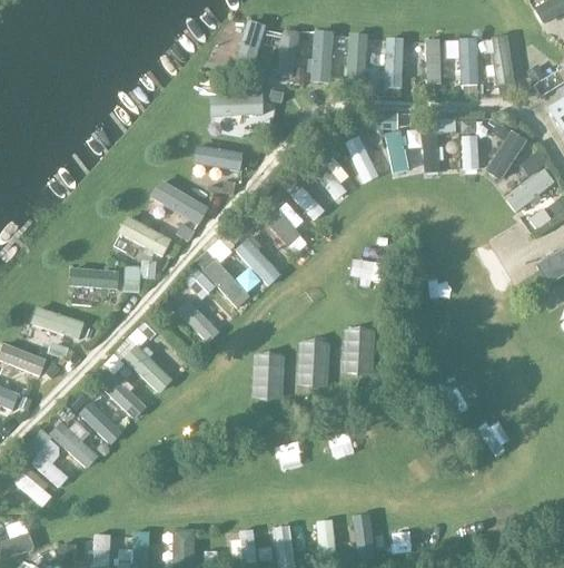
[(547,0),(540,5),(552,26),(563,18),(563,0),(547,0)]
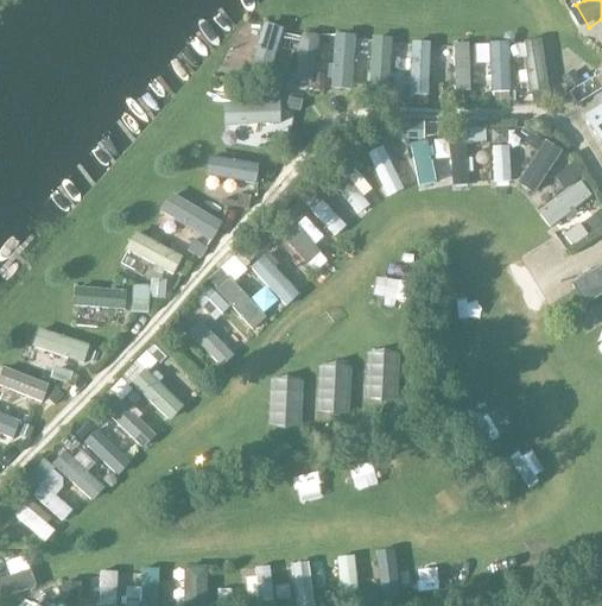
[(251,64),(271,71),(286,27),(266,20),(251,64)]
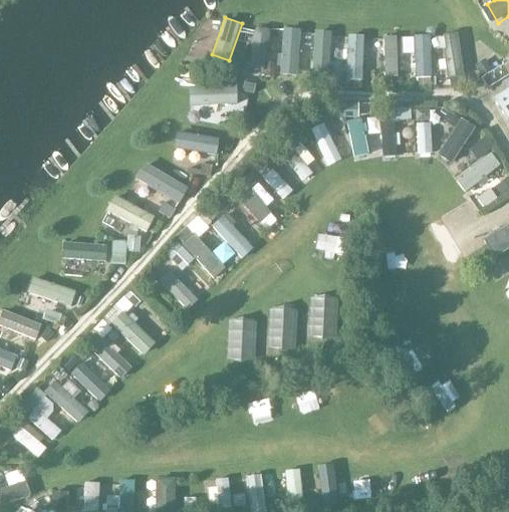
[(298,73),(300,28),(285,28),(284,72),(298,73)]
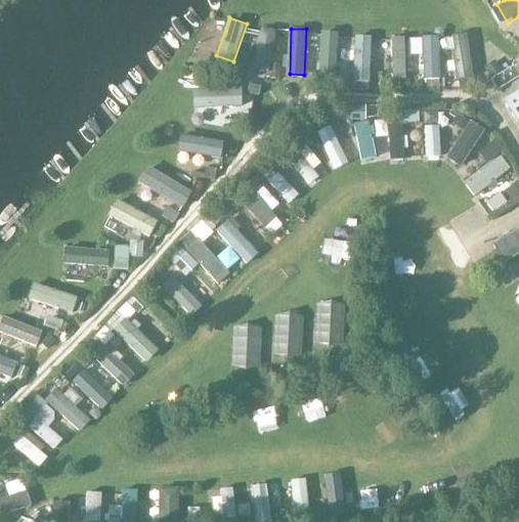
[(514,63),(518,57),(518,43),(499,29),(487,44),(514,63)]
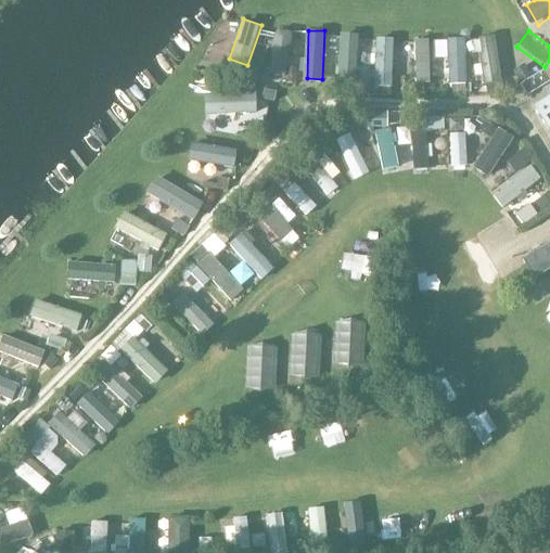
[(342,86),(357,86),(358,37),(343,37),(342,86)]
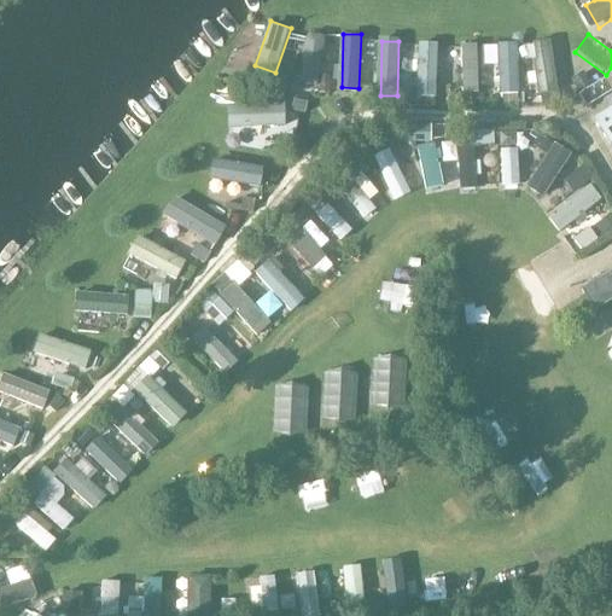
[(437,98),(438,41),(417,41),(415,97),(437,98)]
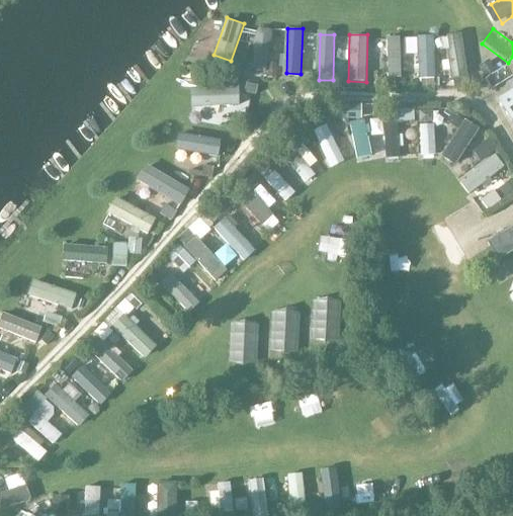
[(432,35),(415,36),(418,78),(434,77),(432,35)]
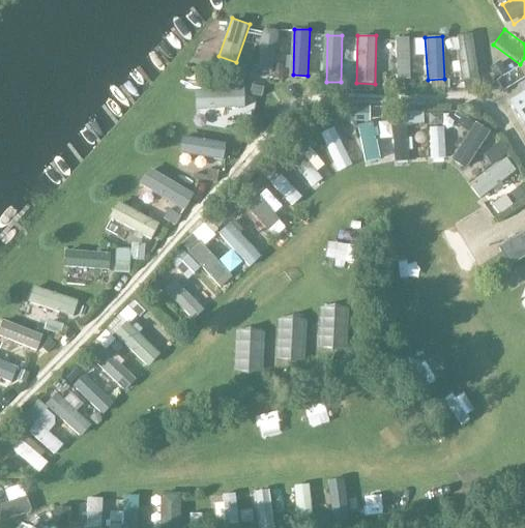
[(411,79),(409,37),(397,38),(399,80),(411,79)]
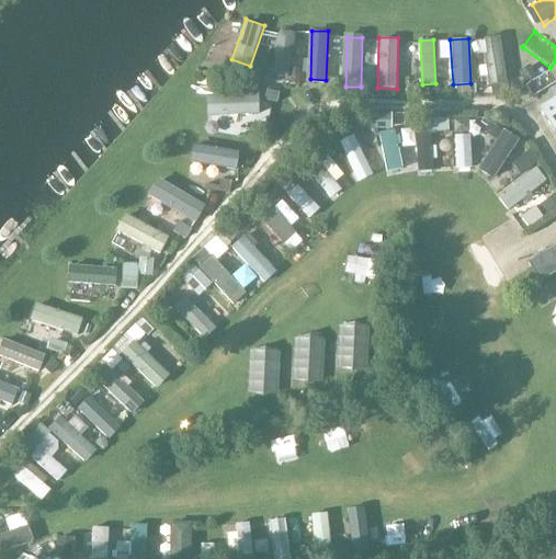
[(555,70),(552,72),(554,75),(530,89),(537,100),(555,89),(555,70)]
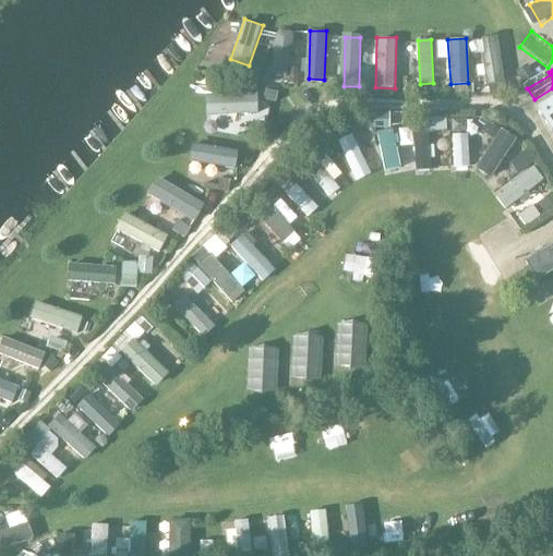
[(240,100),(208,100),(208,131),(239,132),(240,100)]
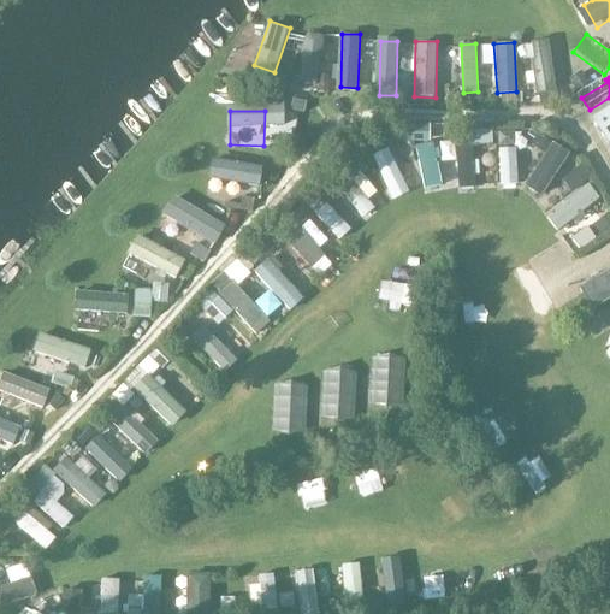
[(609,117),(598,124),(609,143),(609,117)]
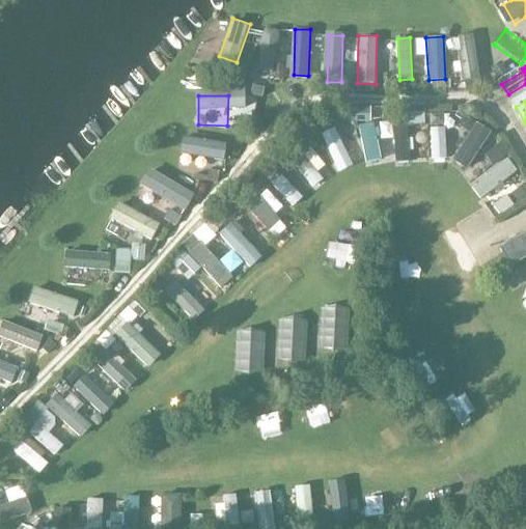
[(411,157),(425,156),(423,112),(409,112),(411,157)]
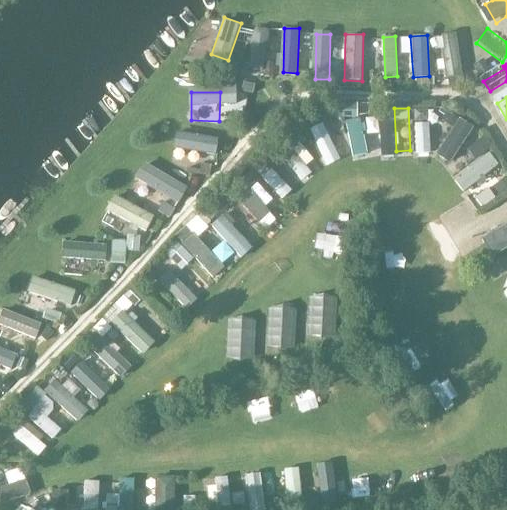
[(350,120),(352,159),(366,159),(364,119),(350,120)]
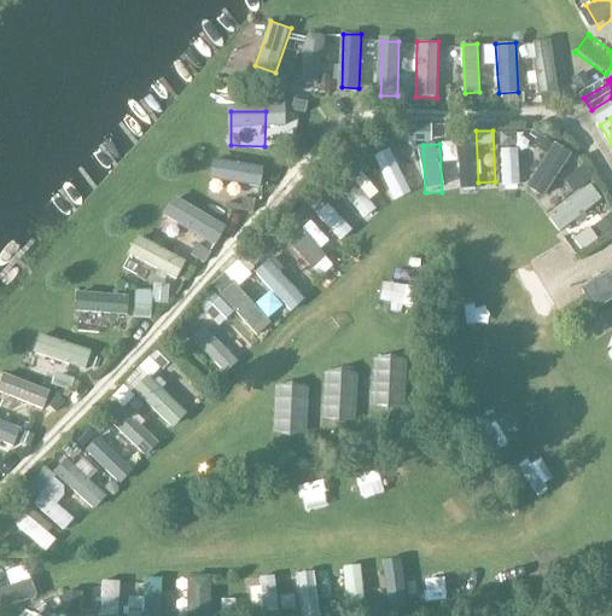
[(389,146),(372,155),(396,204),(413,196),(389,146)]
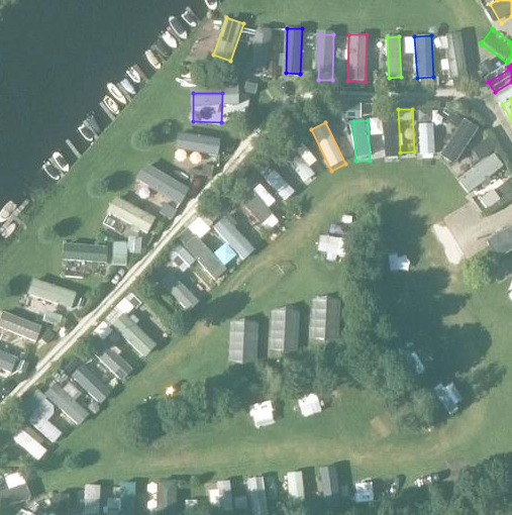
[(446,128),(432,128),(433,143),(447,143),(446,128)]
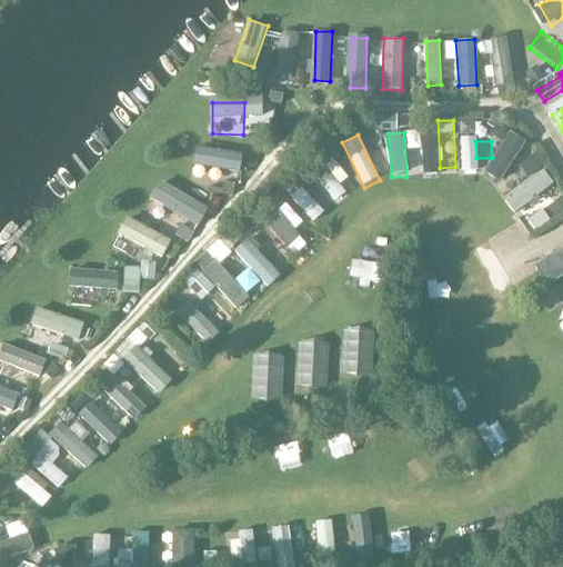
[(195,145),(191,166),(227,173),(231,151),(195,145)]
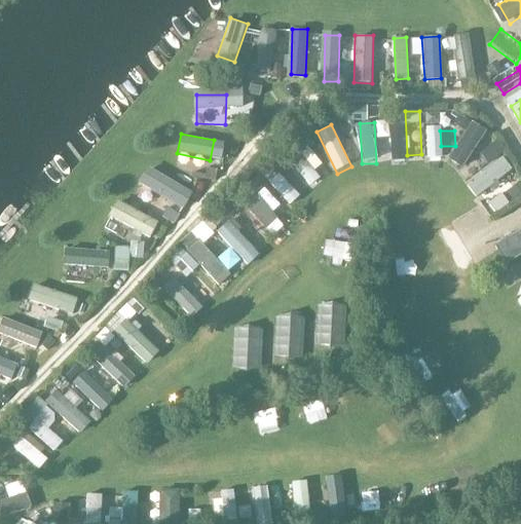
[(225,162),(230,146),(217,142),(211,157),(225,162)]
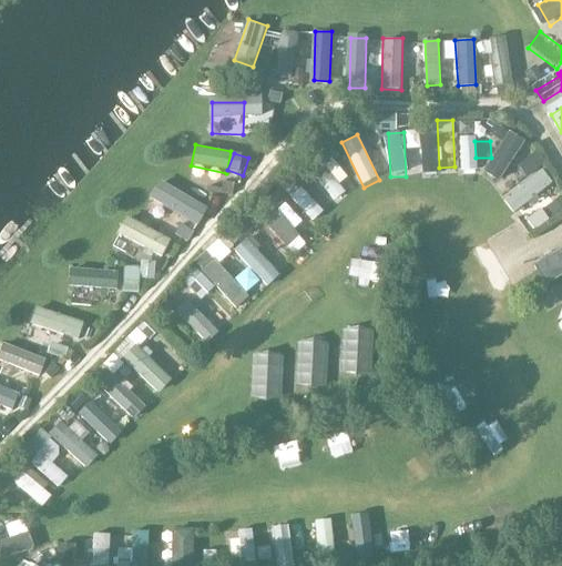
[(323,160),(308,169),(333,206),(347,196),(323,160)]
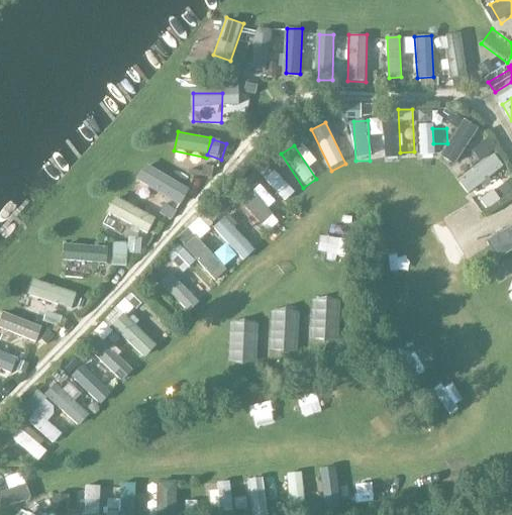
[(494,155),(461,179),(482,207),(502,192),(493,180),(506,171),(494,155)]
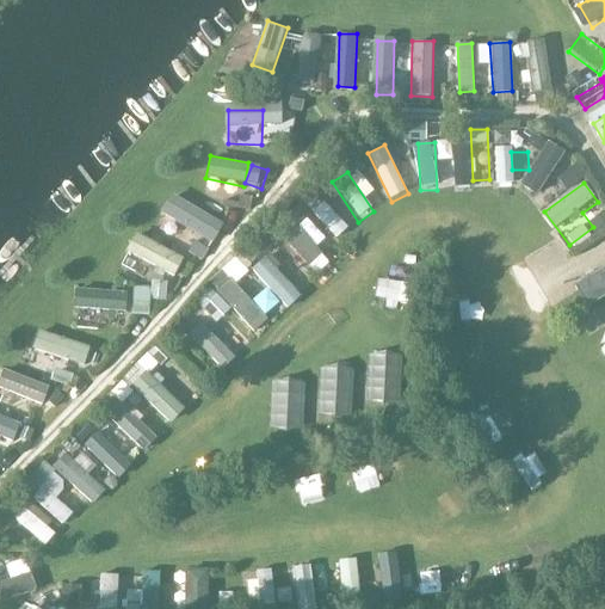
[(228,222),(172,192),(161,213),(217,243),(228,222)]
